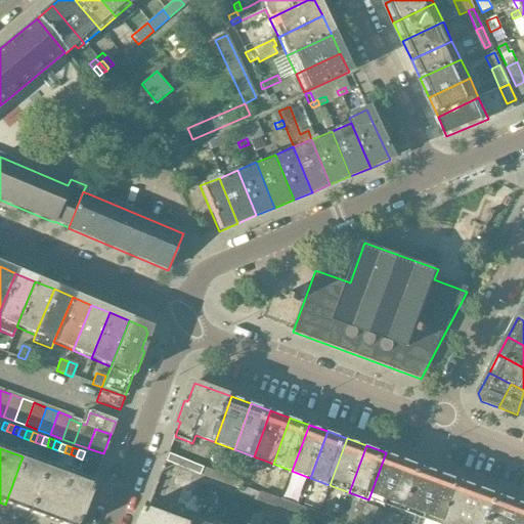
[(90,453),(85,451),(82,460),(88,462),(90,453)]
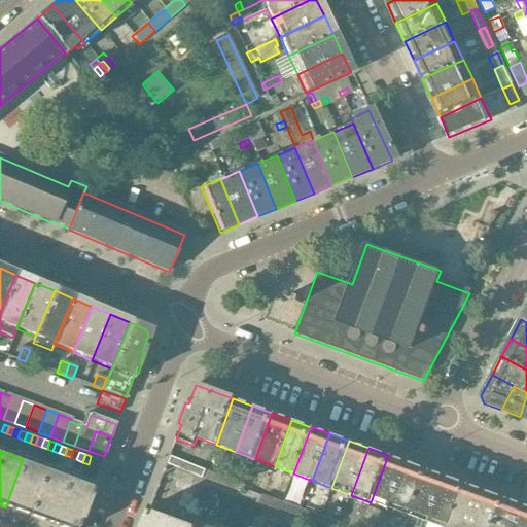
[(390,508),(407,462),(388,455),(371,502),(390,508)]
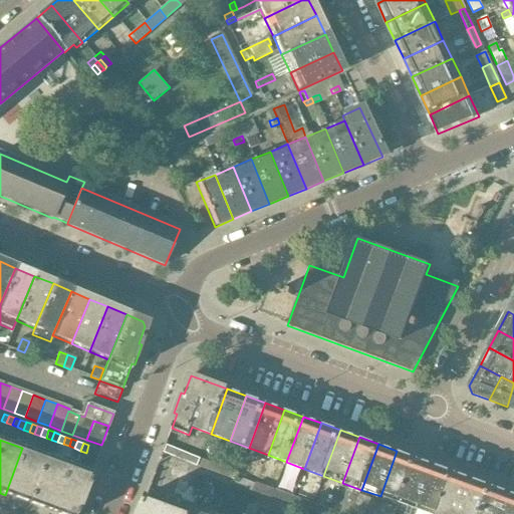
[(94,447),(88,445),(86,453),(91,455),(94,447)]
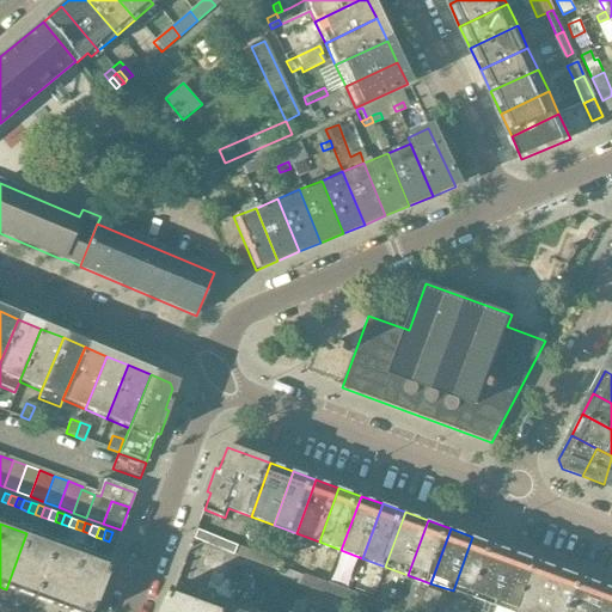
[(120,534),(112,532),(109,542),(116,544),(120,534)]
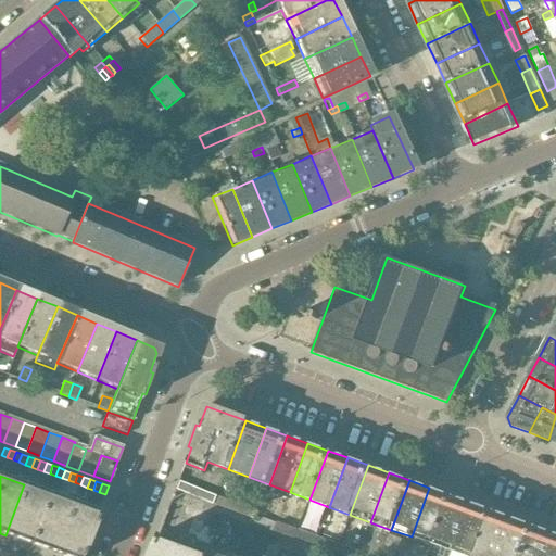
[(30,545),(49,494),(24,484),(5,535),(30,545)]
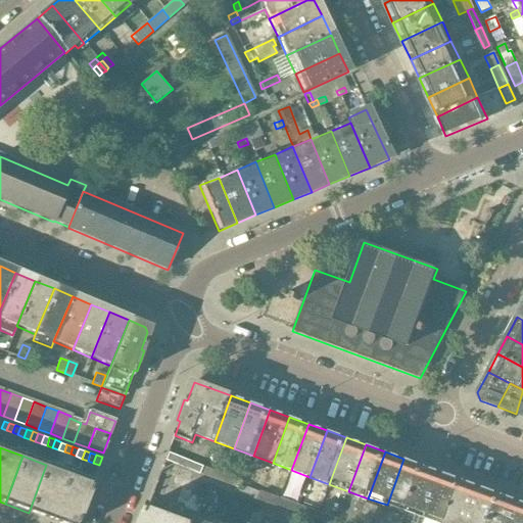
[(406,512),(422,466),(403,459),(387,505),(406,512)]
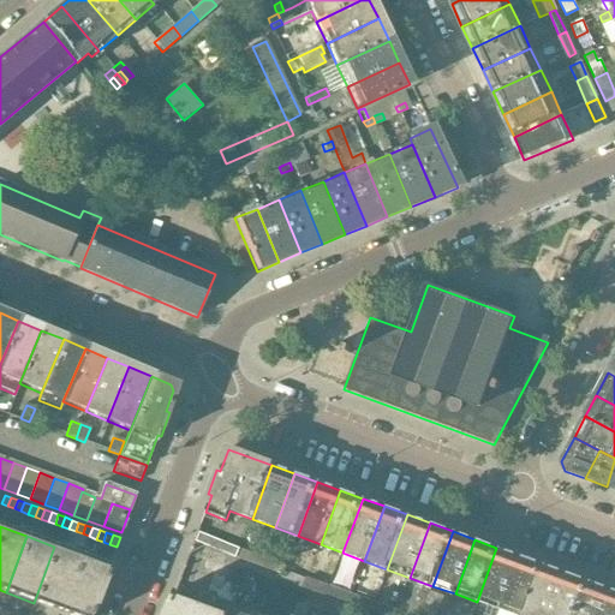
[(61,613),(82,556),(54,547),(34,603),(61,613)]
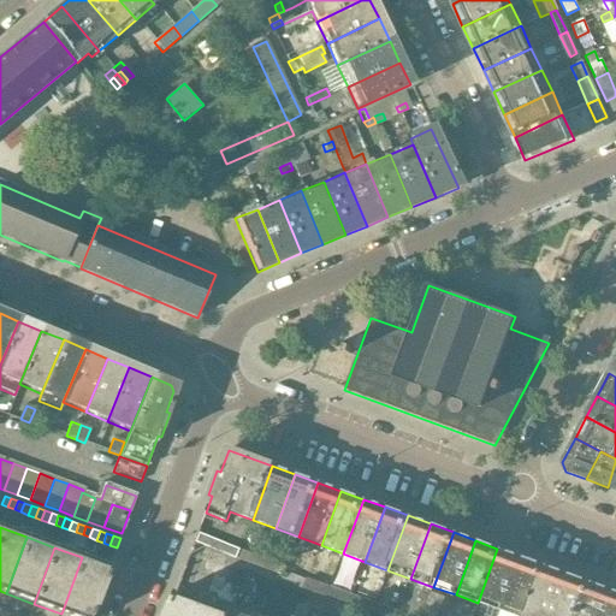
[(261,568),(265,557),(242,549),(238,560),(261,568)]
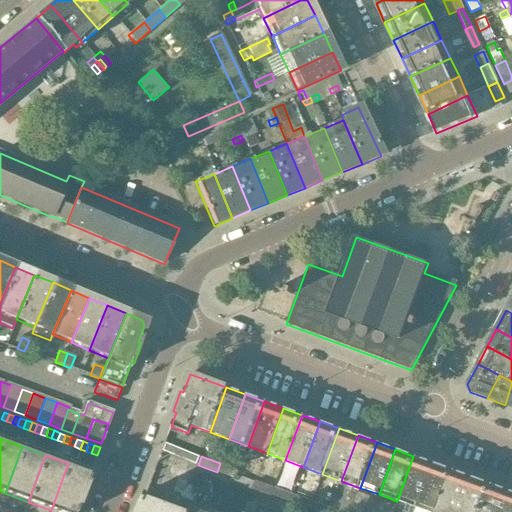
[(417,508),(433,463),(413,456),(397,501),(417,508)]
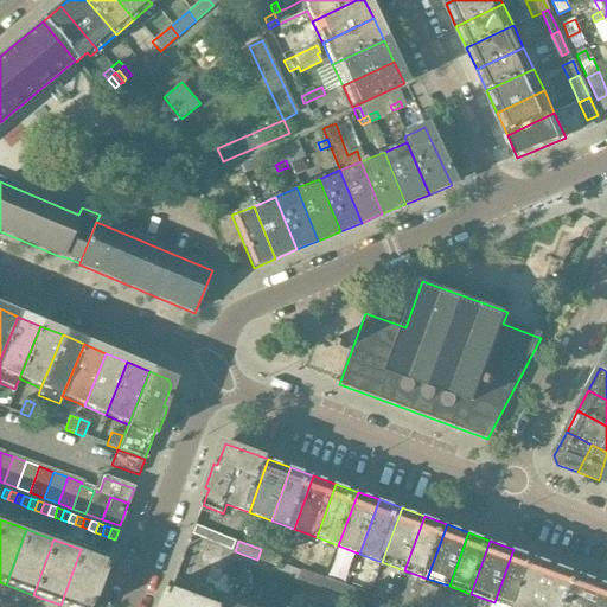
[(65,606),(89,606),(108,560),(81,549),(61,605),(65,606)]
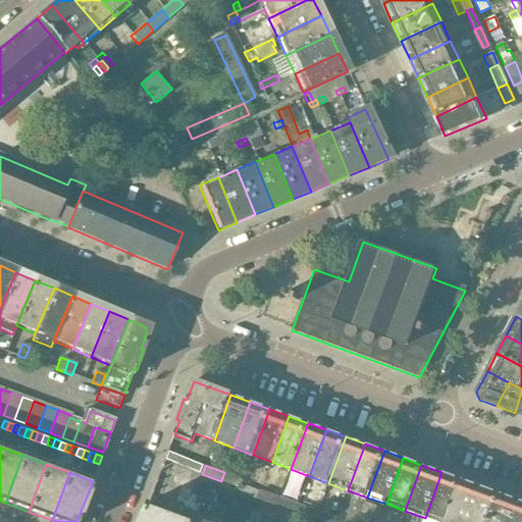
[(241,486),(244,479),(224,472),(221,481),(241,488),(241,486)]
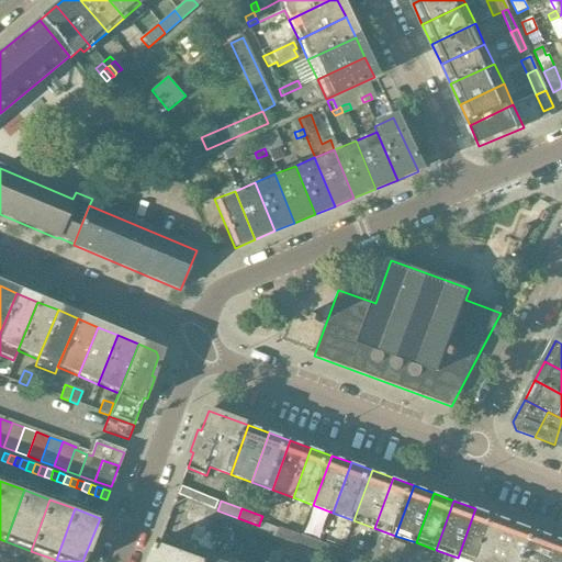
[(468,561),(480,561),(496,516),(475,508),(458,558),(468,561)]
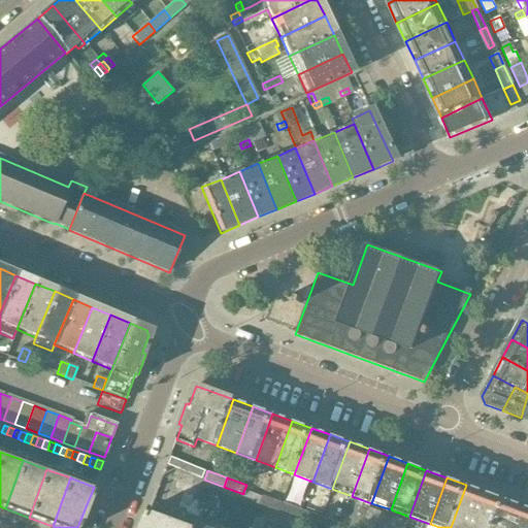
[(184,492),(187,483),(177,480),(174,489),(184,492)]
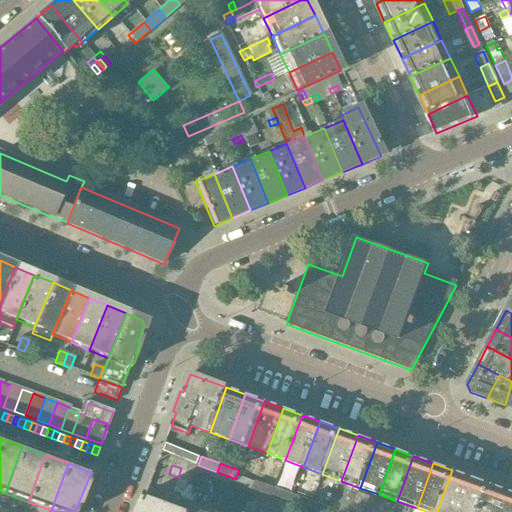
[(184,491),(191,472),(181,468),(178,477),(174,487),(184,491)]
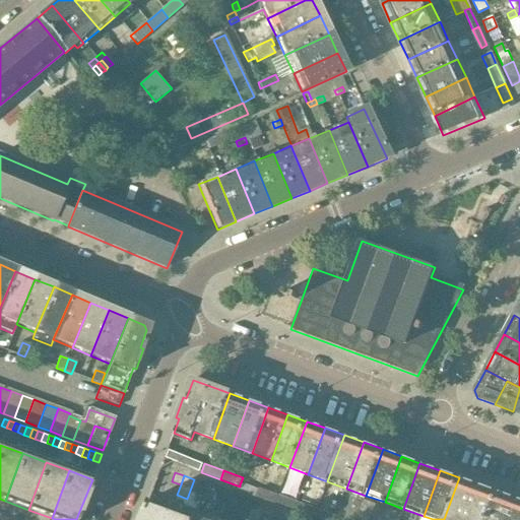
[(465,519),(479,484),(459,477),(444,519),(465,519)]
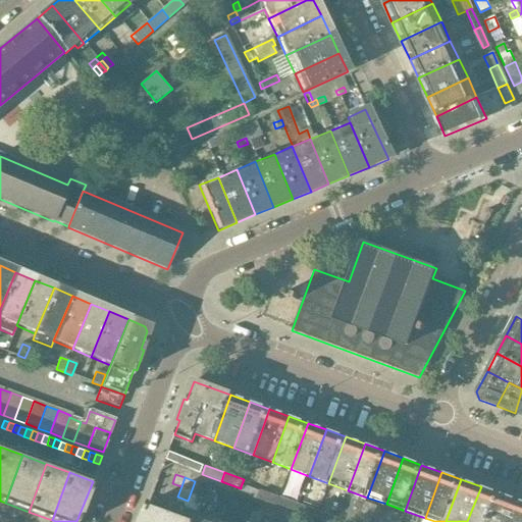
[(241,488),(239,492),(258,500),(260,493),(241,486),(241,488)]
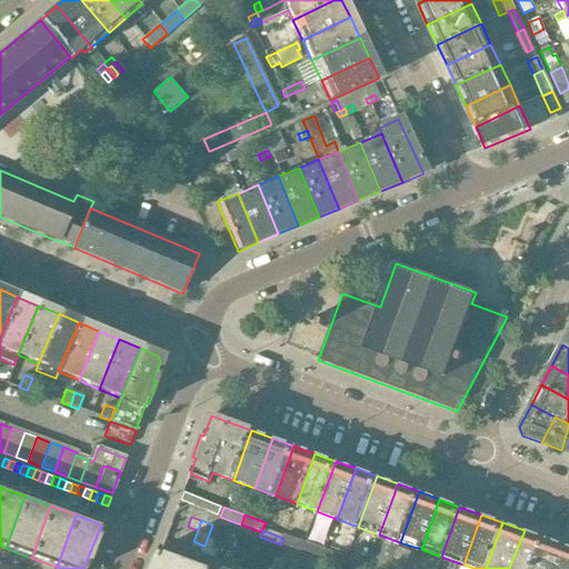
[(532,568),(545,538),(525,530),(509,568),(532,568)]
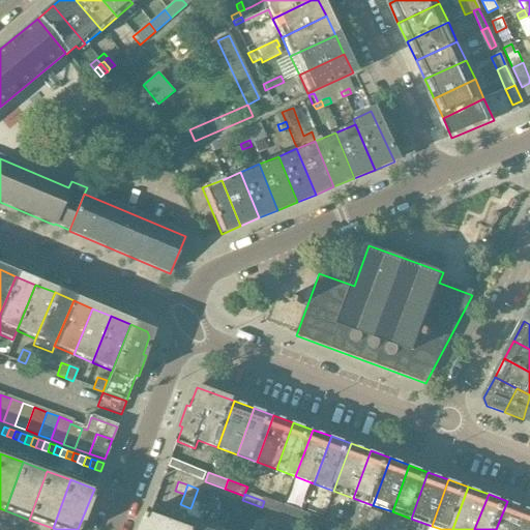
[(519,529),(527,508),(507,501),(496,529),(519,529)]
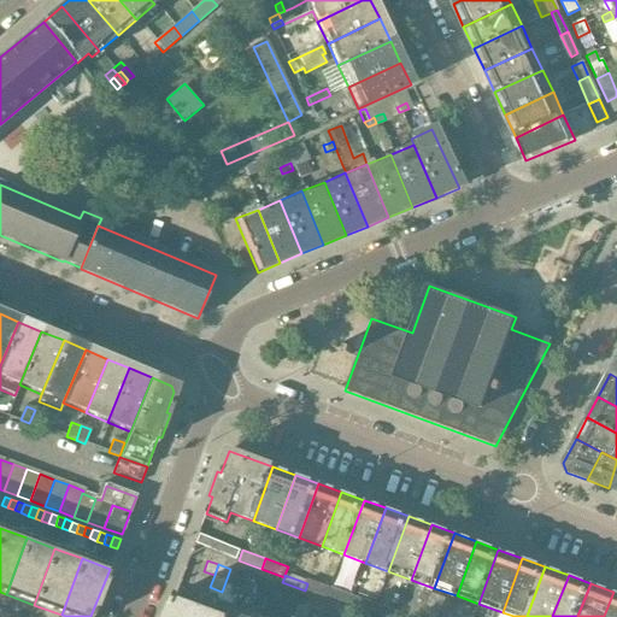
[(272,585),(268,595),(266,599),(276,603),(282,588),(272,585)]
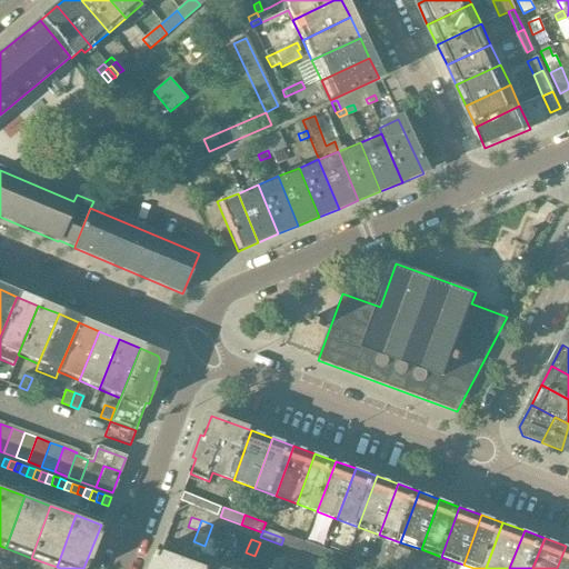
[(288,547),(302,552),(305,546),(290,540),(288,547)]
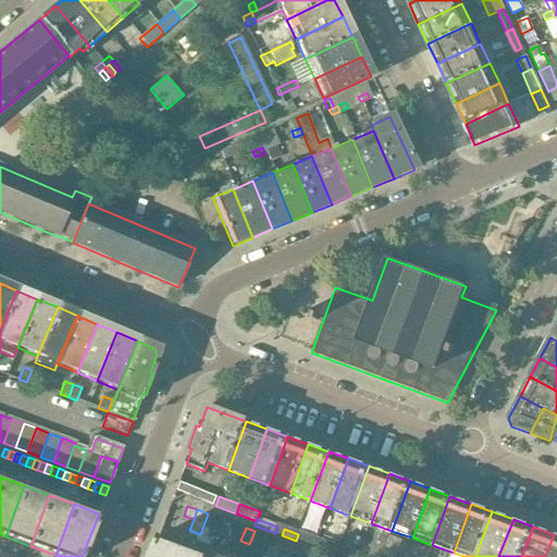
[(238,547),(240,541),(242,537),(231,533),(227,543),(238,547)]
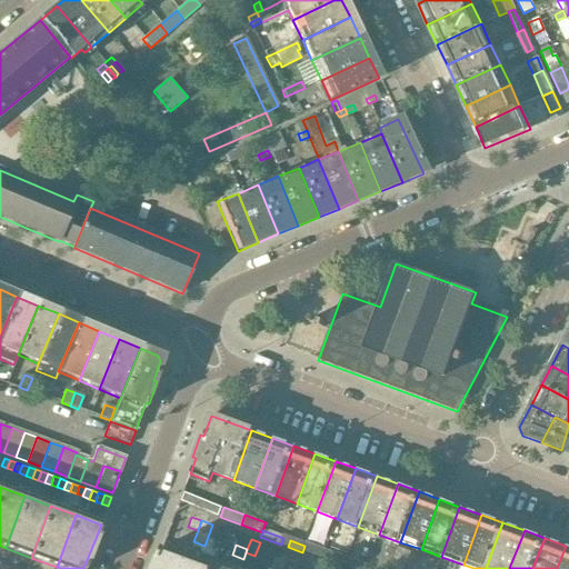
[(305,546),(302,552),(322,559),(325,553),(305,546)]
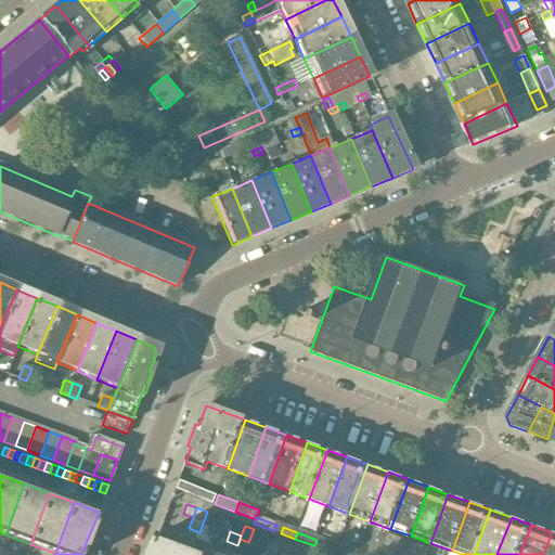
[(554,554),(554,533),(552,532),(543,554),(554,554)]
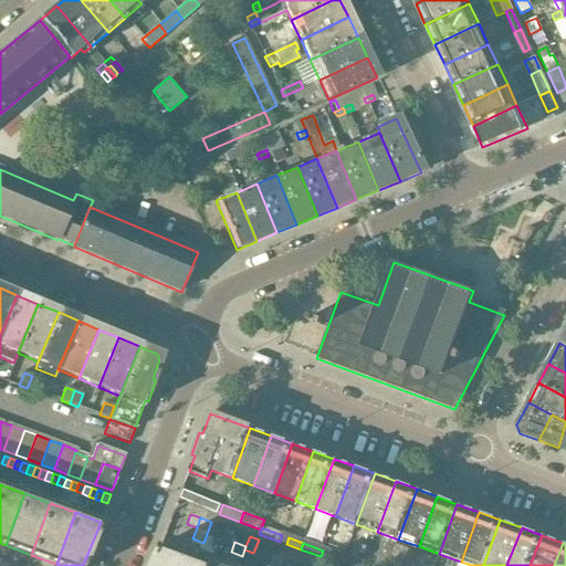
[(182,565),(187,554),(163,544),(154,565),(182,565)]
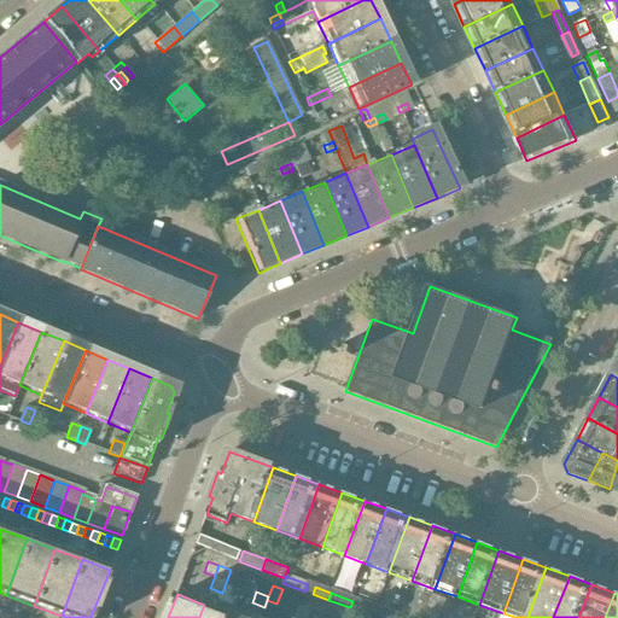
[(310,617),(322,617),(327,606),(315,601),(309,617),(310,617)]
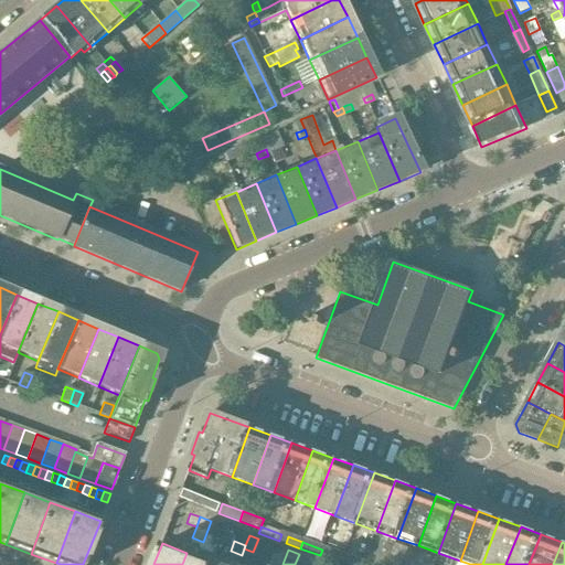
[(320,555),(341,563),(343,557),(322,550),(320,555)]
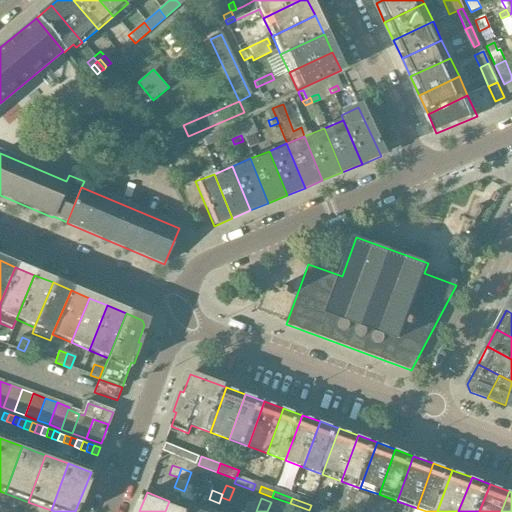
[(190,511),(192,509),(169,501),(165,511),(190,511)]
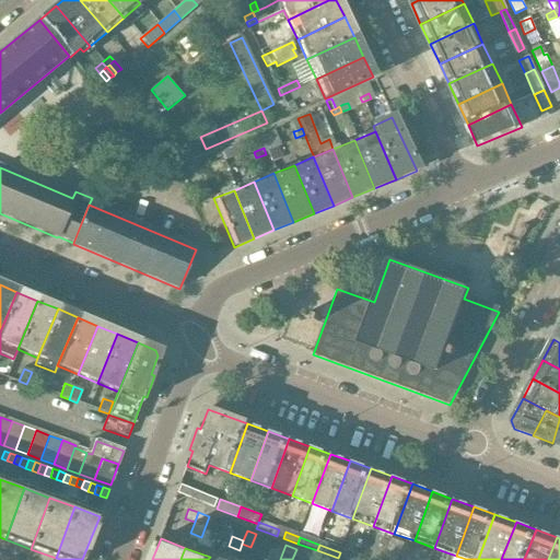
[(304,559),(307,553),(296,549),(292,559),(304,559)]
